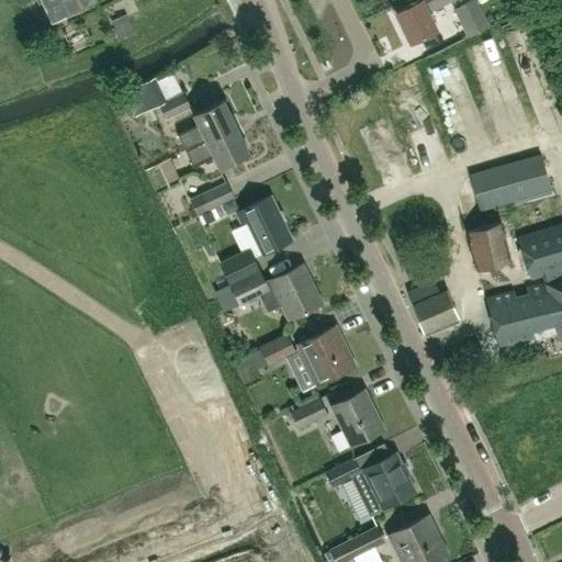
[(40,0),(51,21),(66,13),(96,0),(94,0),(40,0)]
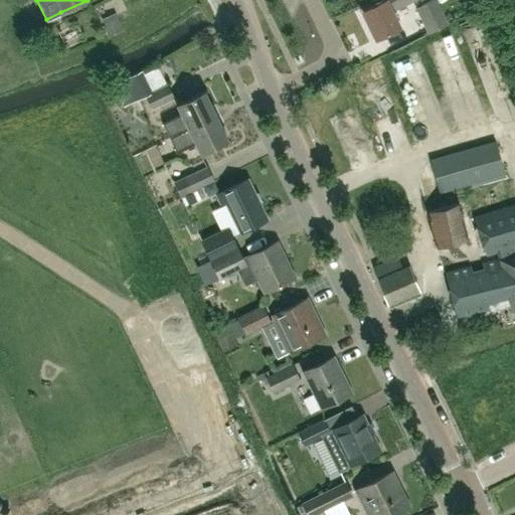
[(382,0),(362,10),(376,38),(398,27),(390,11),(412,0),(382,0)]
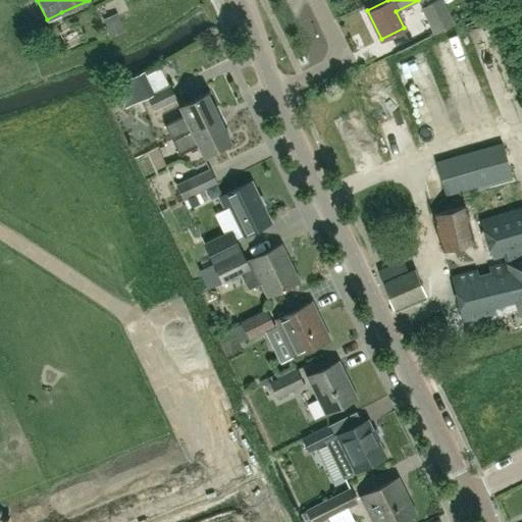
[(441,0),(435,0),(420,8),(433,34),(454,23),(441,0)]
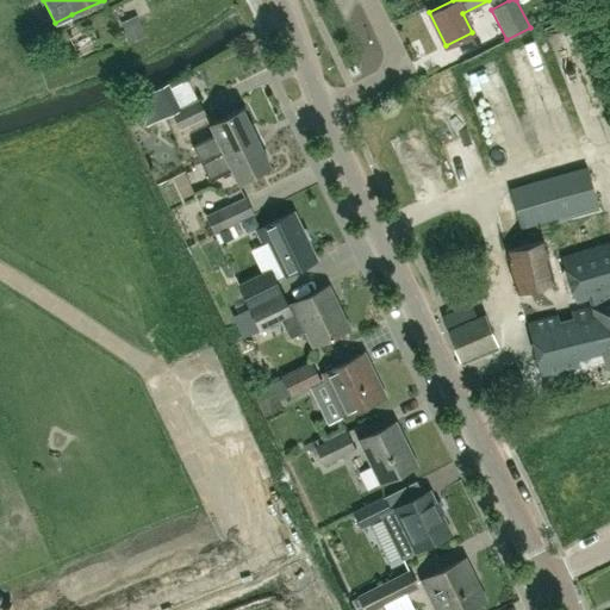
[(148,2),(131,8),(139,29),(155,23),(148,2)]
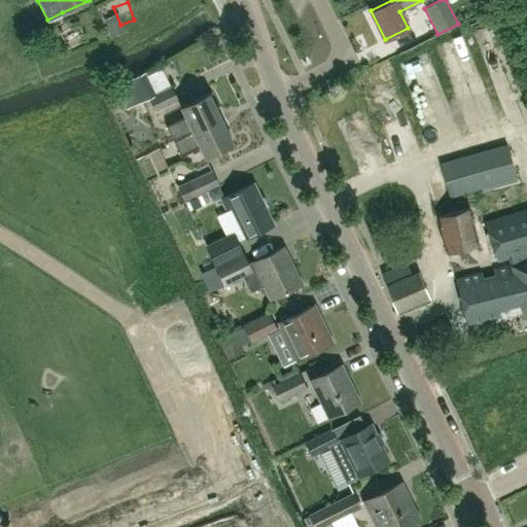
[(447,33),(459,95),(491,88),(479,27),(447,33)]
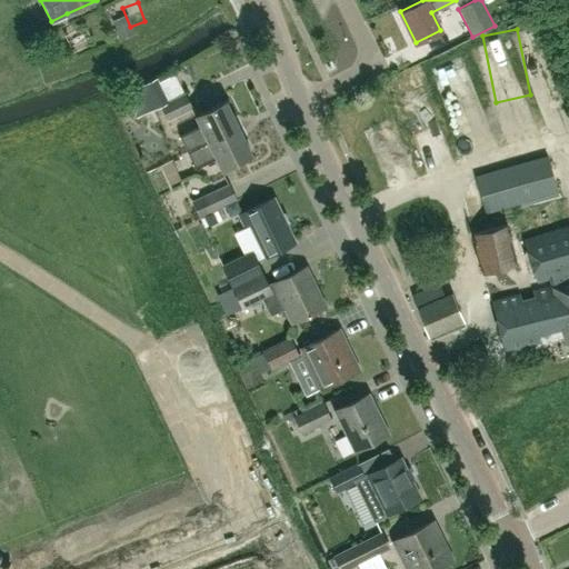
[(473,50),(441,59),(460,126),(492,117),(473,50)]
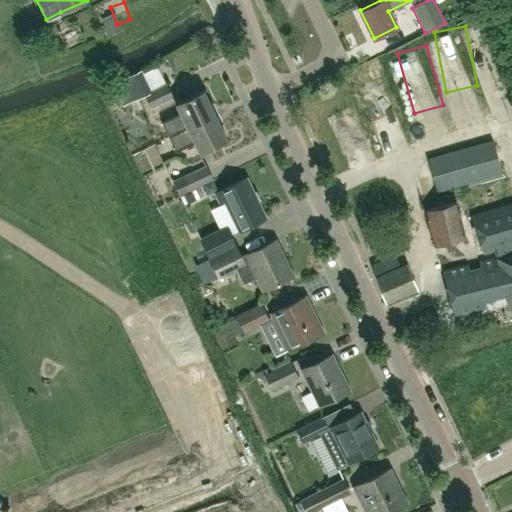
[(140,69),(132,72),(120,78),(131,102),(144,95),(150,107),(172,97),(166,84),(150,91),(140,69)]
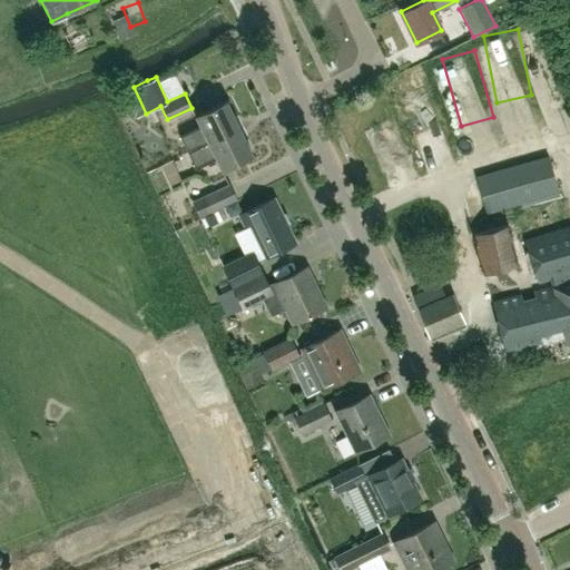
[(416,80),(425,118),(440,115),(431,77),(416,80)]
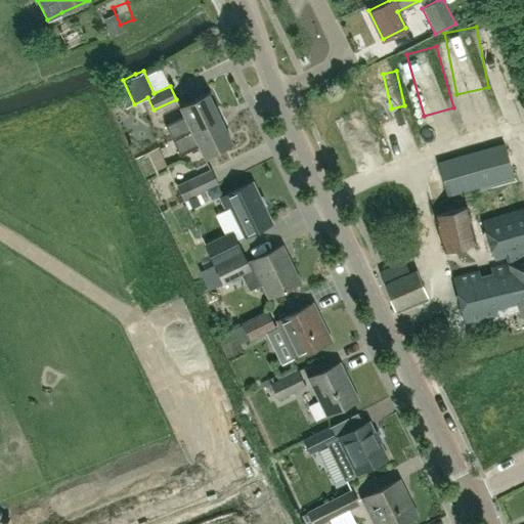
[(404,100),(415,99),(411,74),(401,75),(404,100)]
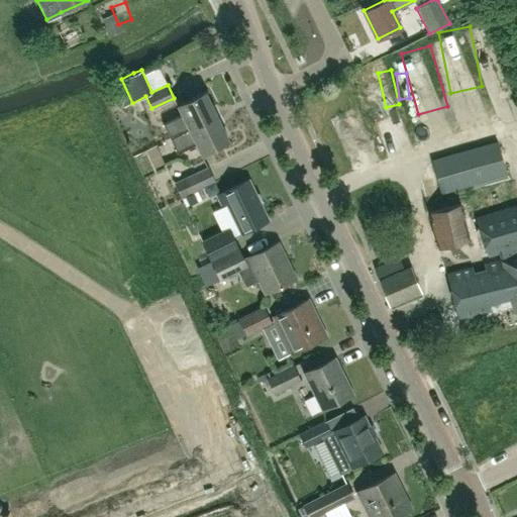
[(170,138),(216,115),(204,91),(177,105),(182,114),(163,123),(170,138)]
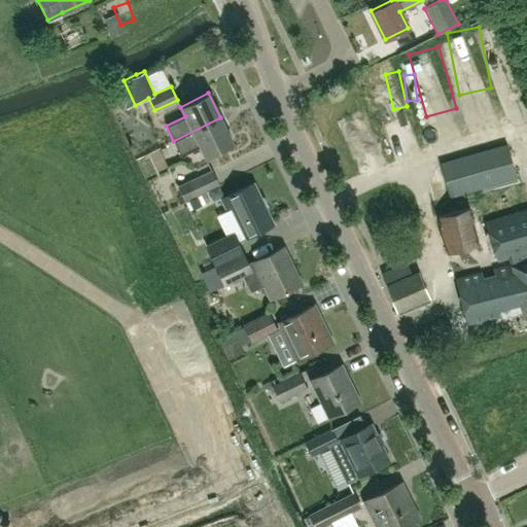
[(233,143),(220,117),(173,141),(180,156),(200,147),(204,156),(233,143)]
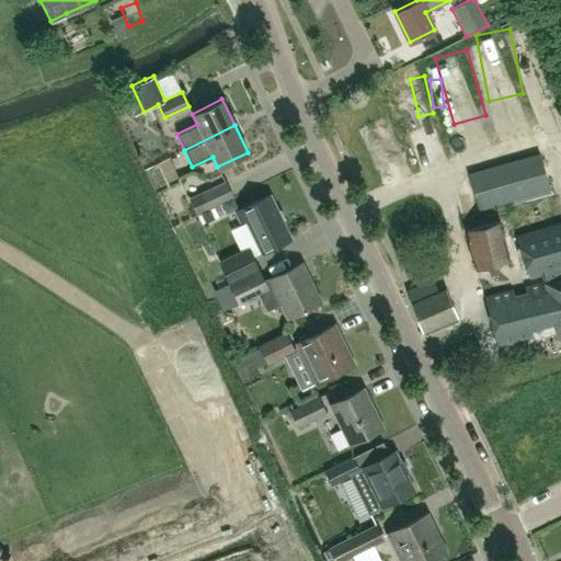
[(477,209),(548,189),(538,155),(467,175),(477,209)]
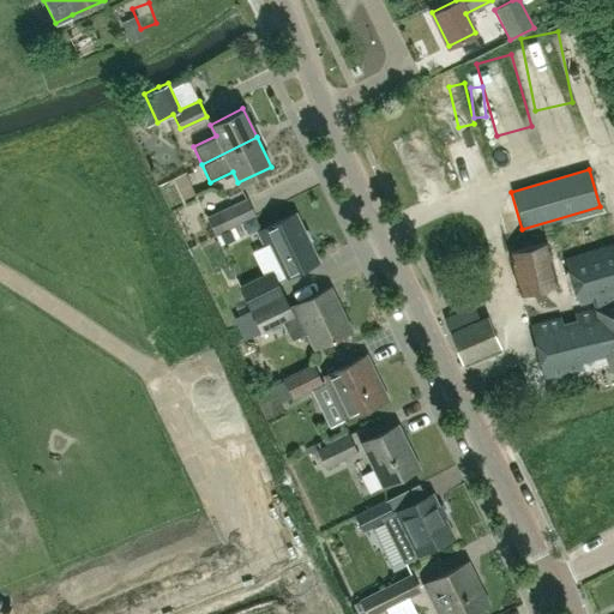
[(221,211),(220,210),(205,217),(214,236),(229,229),(228,227),(253,215),(246,199),(221,211)]
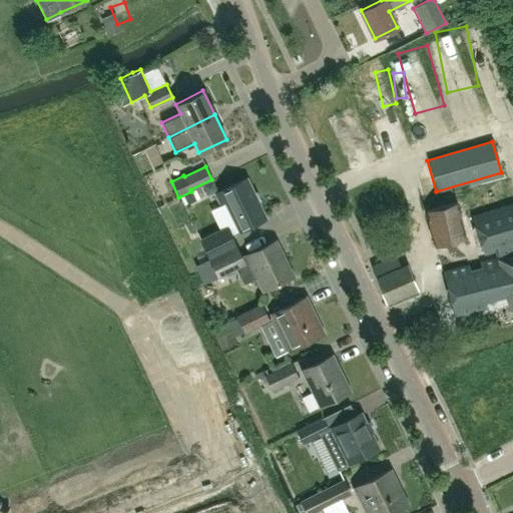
[(265,218),(245,178),(214,193),(220,204),(224,202),(238,230),(265,218)]
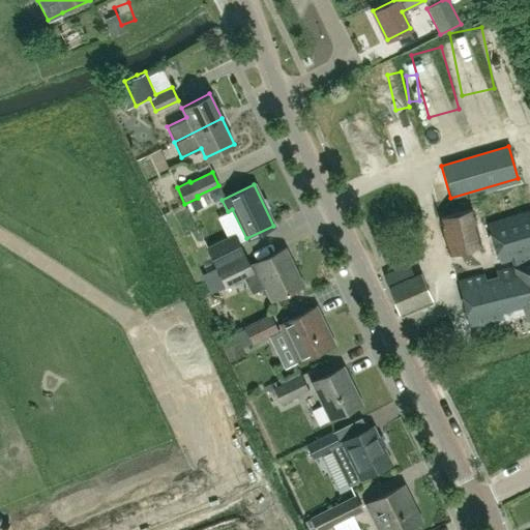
[(439,217),(447,256),(480,247),(471,209),(439,217)]
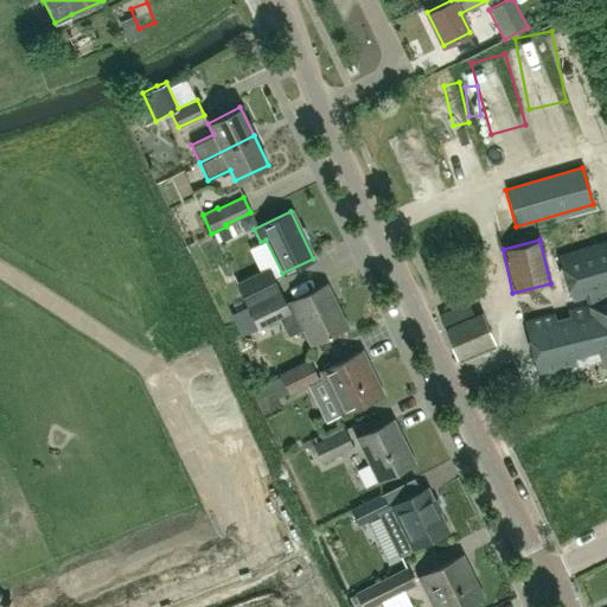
[(587,305),(524,321),(537,376),(600,359),(604,368),(606,366),(606,241),(557,256),(572,300),(585,295),(587,305)]
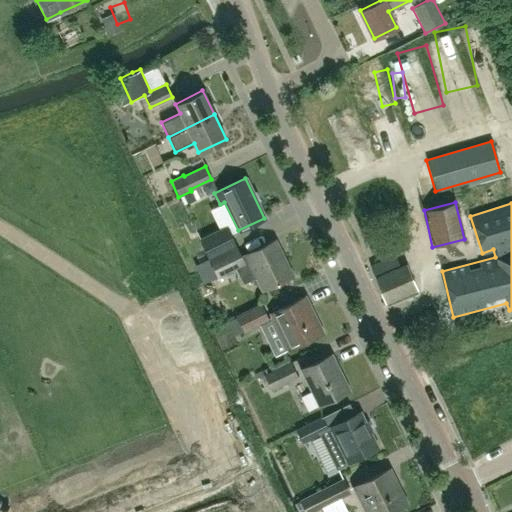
[(209,258),(234,246),(228,233),(203,245),(209,258)]
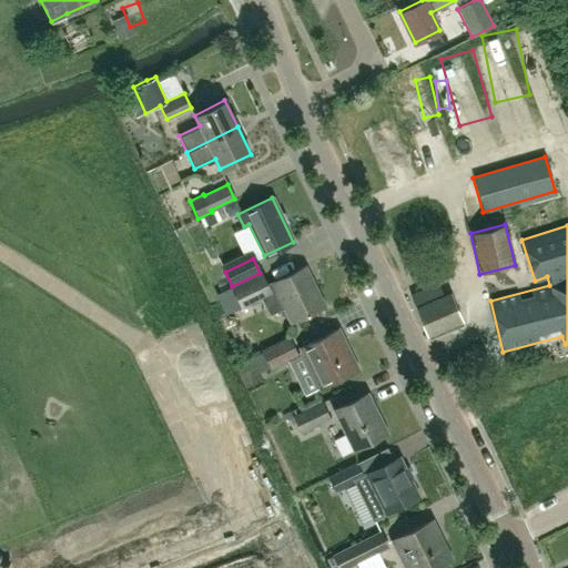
[(261,272),(260,273),(232,286),(241,308),(262,298),(270,315),(283,308),(291,322),(324,305),(305,265),(266,284),(261,272)]
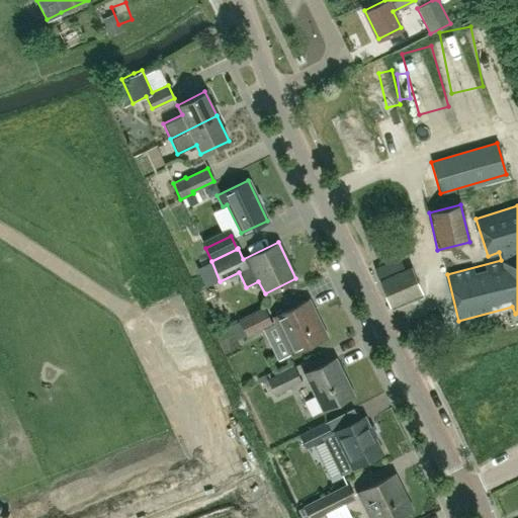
[(405,270),(379,280),(390,305),(420,292),(410,268),(405,270)]
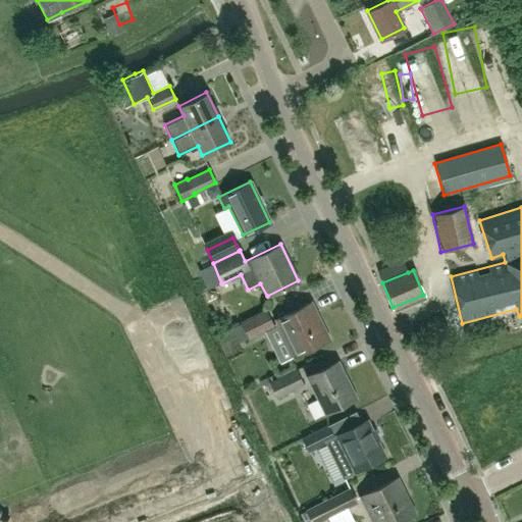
[(327,340),(309,303),(276,318),(295,356),(327,340)]
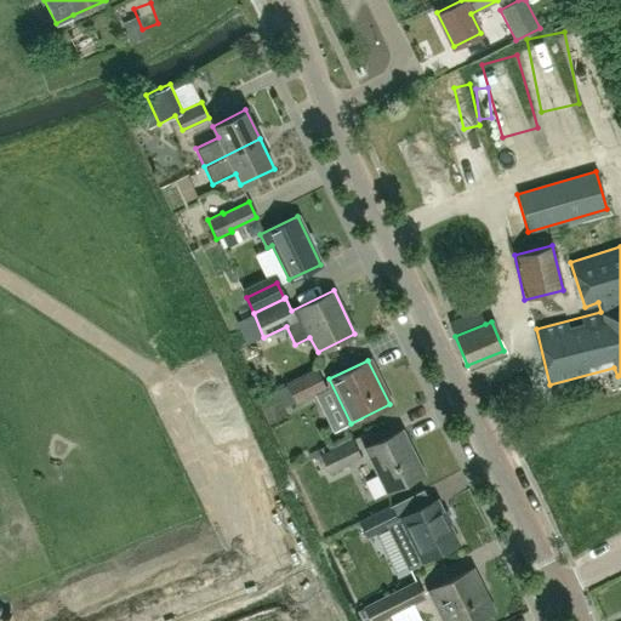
[(325,386),(317,369),(286,385),(295,402),(325,386)]
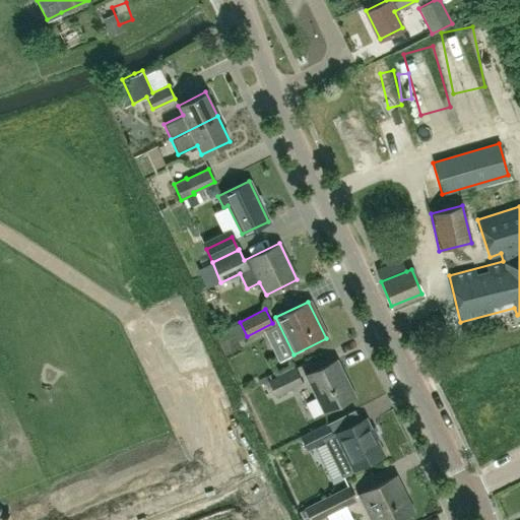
[(354,396),(336,360),(305,375),(323,411),(354,396)]
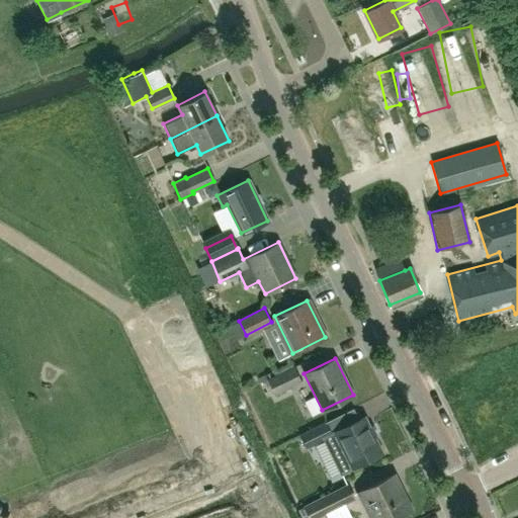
[(300,381),(293,366),(266,379),(274,395),(300,381)]
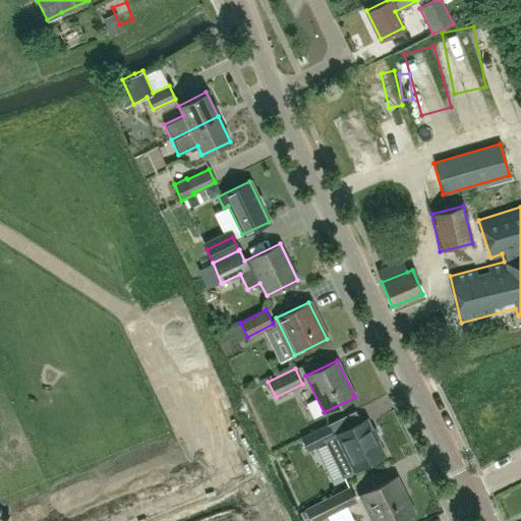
[(366,418),(333,435),(334,437),(326,442),(342,476),(385,455),(366,418)]
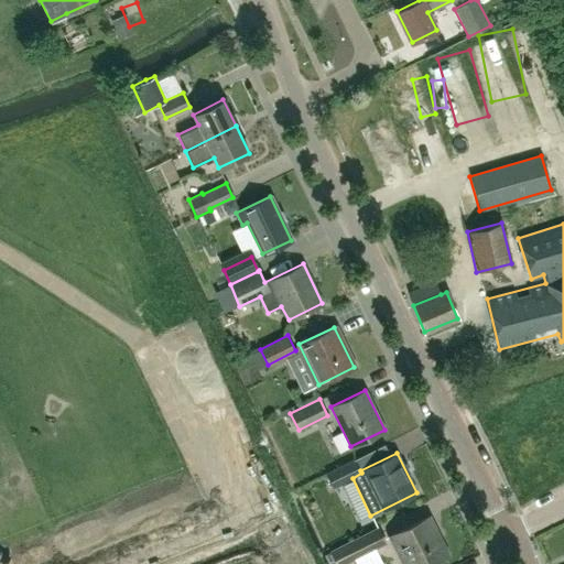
[(361,473),(360,470),(355,458),(325,474),(333,487),(353,478),(361,473)]
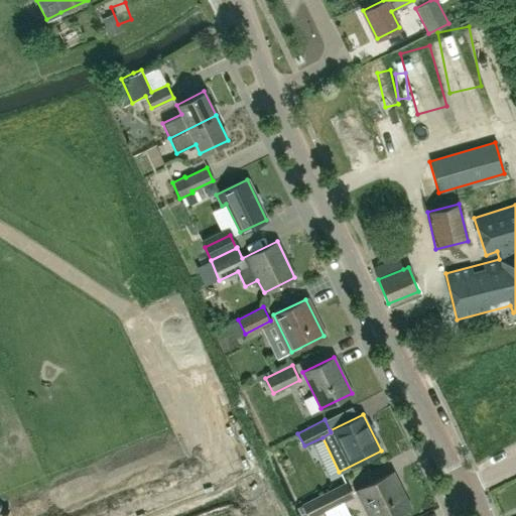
[(392,515),(409,508),(391,473),(357,490),(369,515),(392,515)]
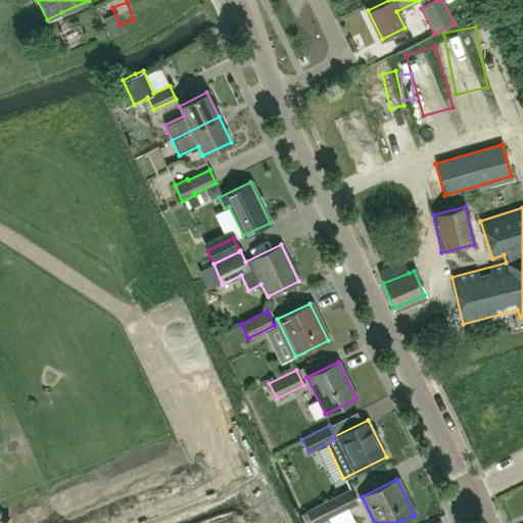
[(350,489),(324,502),(333,522),(354,522),(347,509),(358,504),(350,489)]
